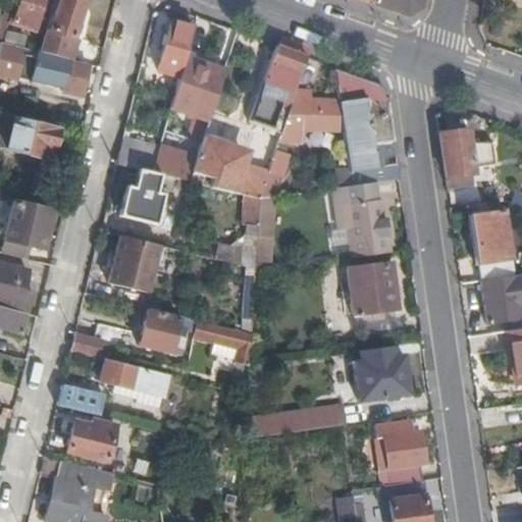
[(19,0),(13,20),(34,27),(42,0),(19,0)]
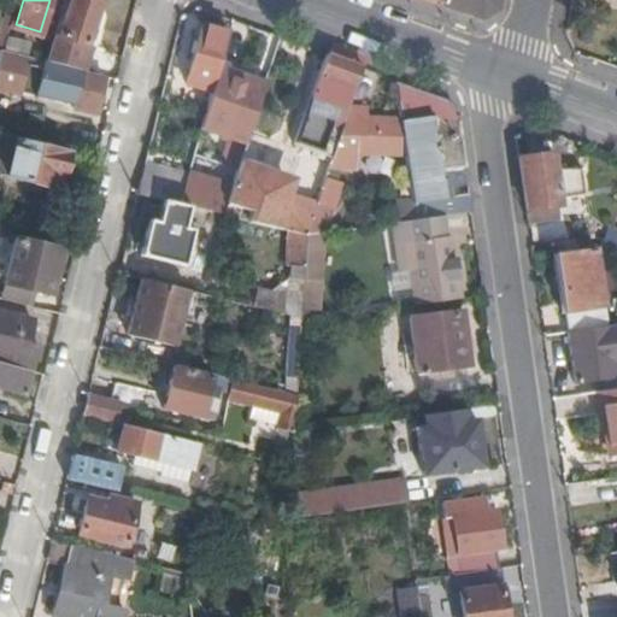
[(75,66),(89,69),(95,47),(86,43),(97,0),(70,0),(59,35),(54,34),(48,60),(75,66)]
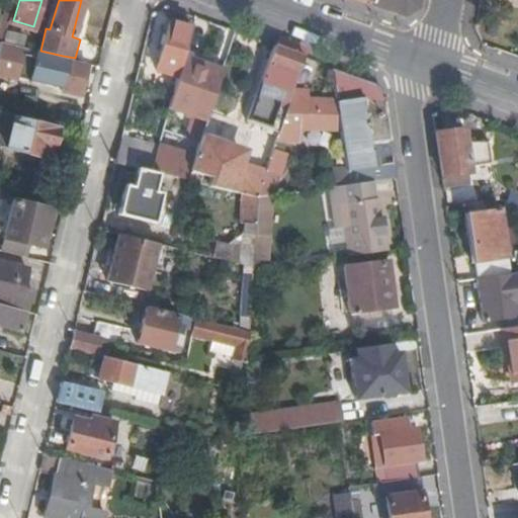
[(370,0),(370,4),(403,15),(417,7),(418,0),(370,0)]
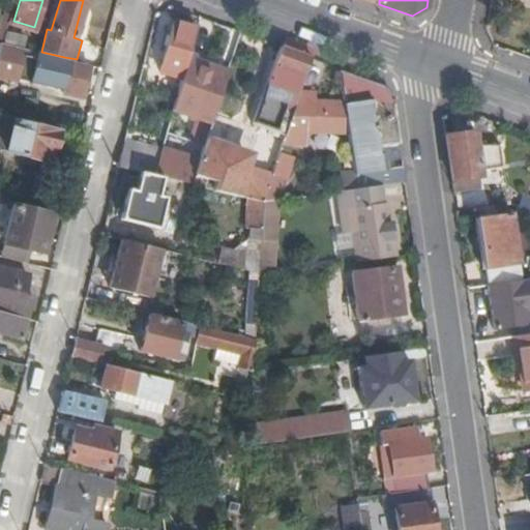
[(185,68),(197,28),(175,22),(159,70),(178,77),(177,82),(180,84),(185,68)]
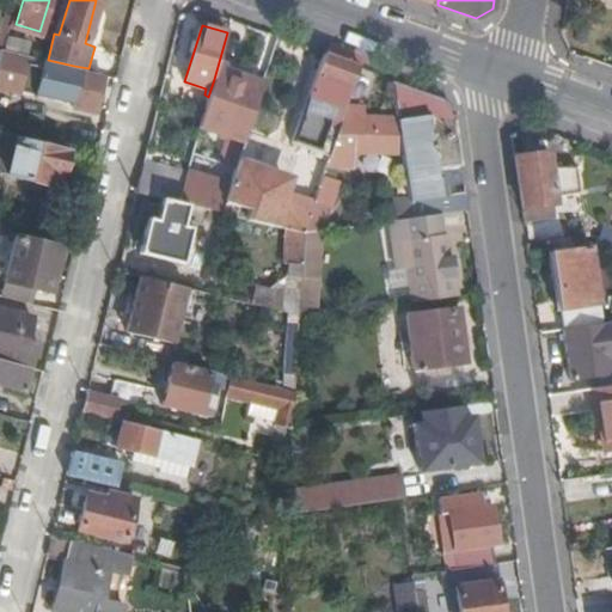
[(30,55),(1,48),(0,50),(0,83),(23,89),(30,55)]
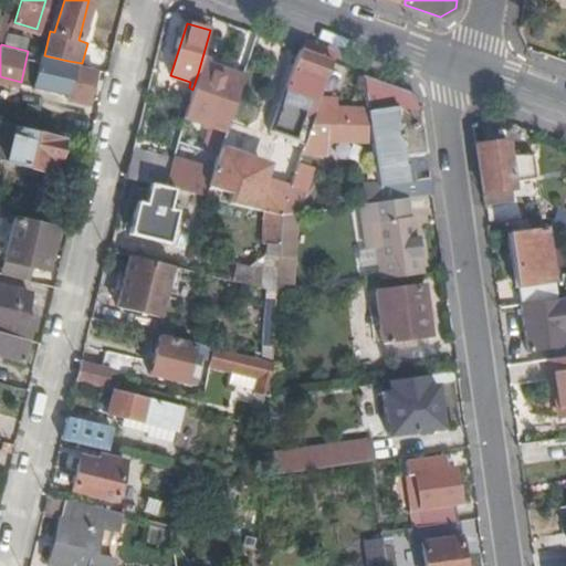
[(334,60),(302,49),(287,87),(314,96),(308,113),(315,114),(334,60)]
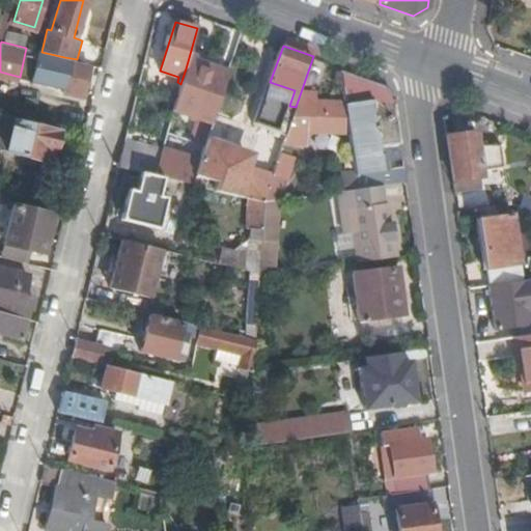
[(86,71),(89,63),(77,59),(64,57),(62,64),(35,58),(37,51),(26,48),(20,77),(61,87),(61,89),(81,94),(84,82),(91,84),(93,74),(86,71)]
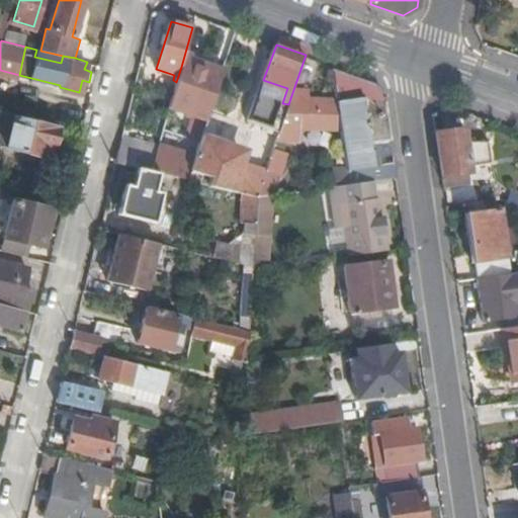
[(377,81),(334,65),(337,97),(293,97),(283,126),(341,130),(346,169),(373,165),(371,153),(369,139),(392,136),(385,94),(382,89),(377,81)]
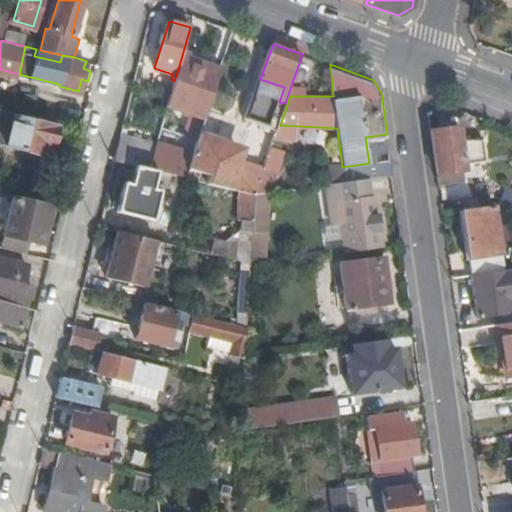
[(201,73),(179,66),(174,81),(167,106),(191,115),(203,119),(221,71),(204,65),(201,73)]
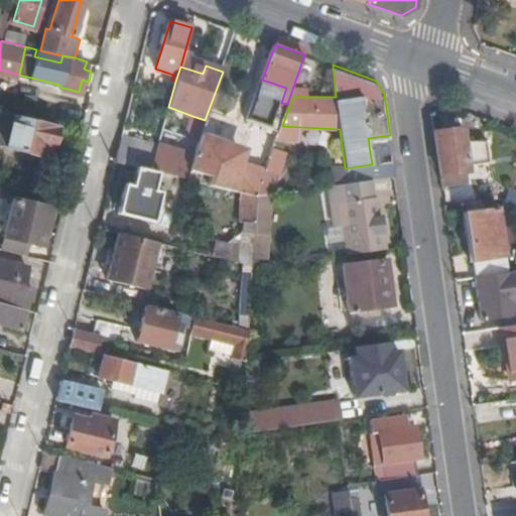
[(266,108),(253,104),(247,119),(253,122),(261,125),(266,108)]
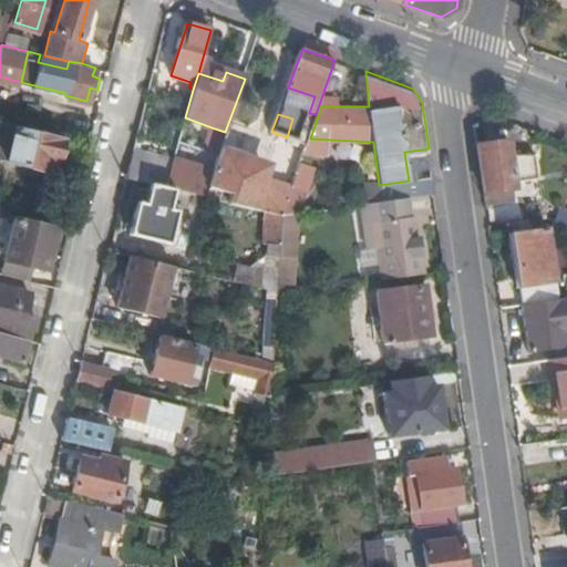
[(61,138),(0,124),(0,146),(7,148),(4,161),(44,171),(48,156),(57,158),(61,138)]
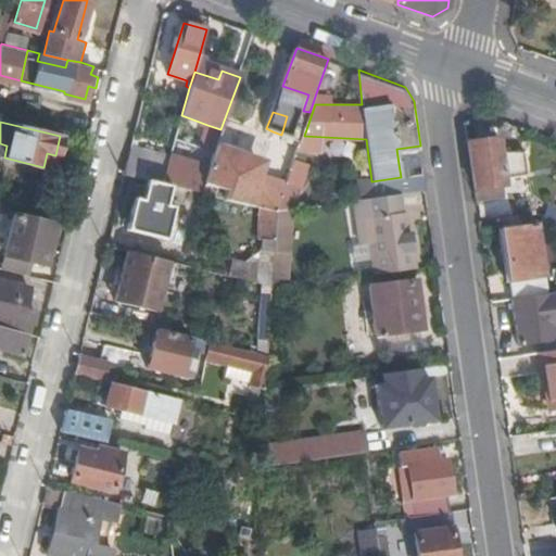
[(216,144),(220,129),(207,125),(198,155),(210,160),(216,144)]
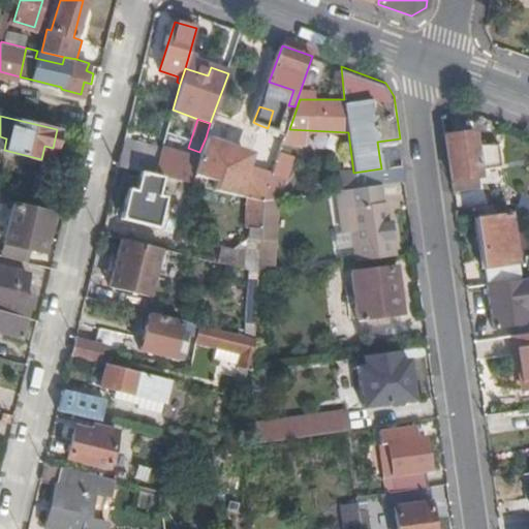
[(281,149),(285,133),(268,128),(259,125),(251,150),(255,152),(244,185),(239,183),(248,159),(228,152),(230,146),(206,137),(199,152),(197,157),(190,182),(196,184),(198,174),(214,179),(212,188),(249,196),(263,199),(281,149)]
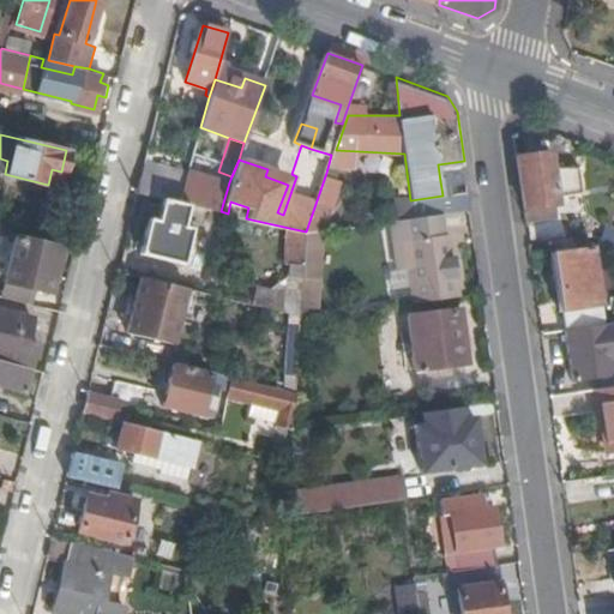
[(548,151),(517,155),(524,206),(554,202),(553,196),(551,167),(548,151)]
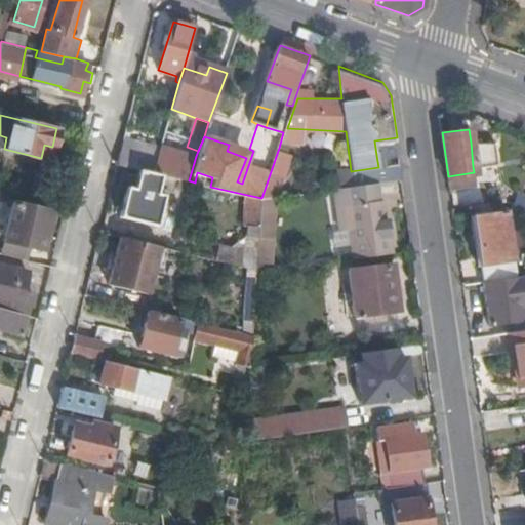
[(159,148),(122,137),(116,163),(135,168),(153,172),(159,151),(159,148)]
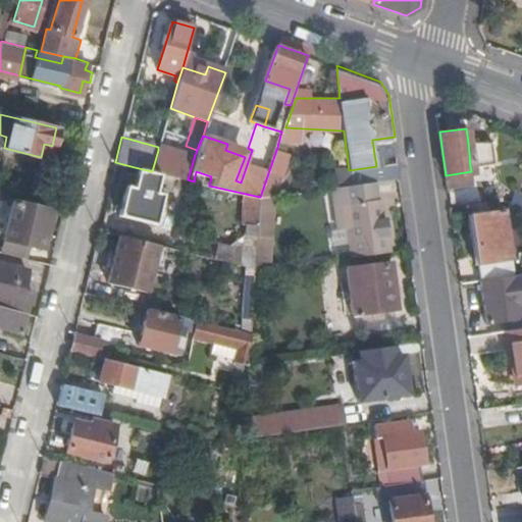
[(489,138),(476,140),(480,164),(492,162),(489,138)]
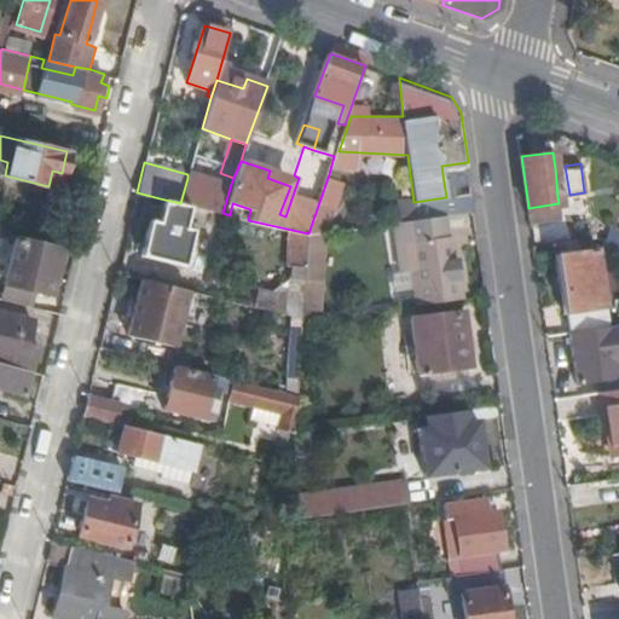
[(565,166),(555,168),(557,197),(570,195),(565,166)]
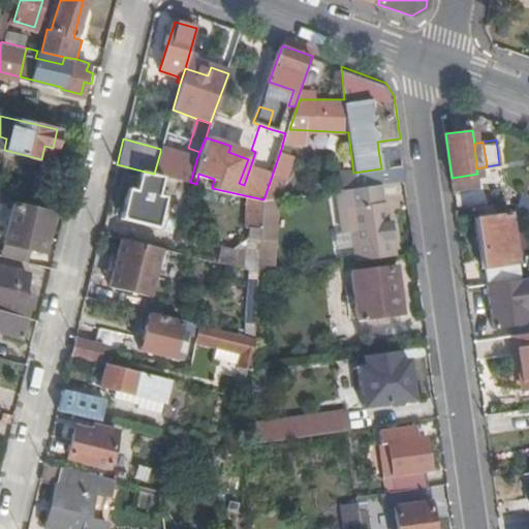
[(281,149),(263,199),(277,198),(290,152),(281,149)]
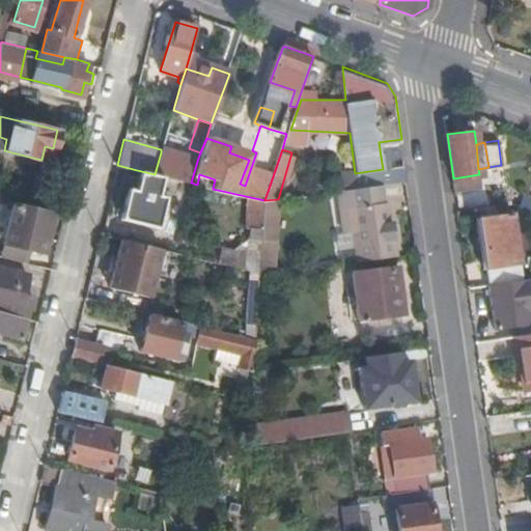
[(381,157),(383,169),(385,184),(407,180),(402,151),(381,157)]
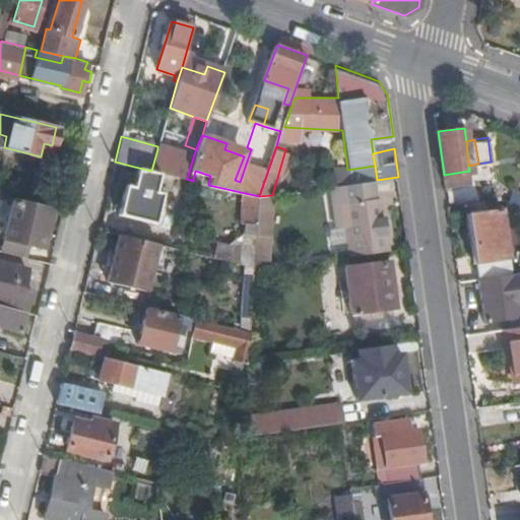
[(151,171),(156,173),(187,179),(194,154),(186,152),(185,155),(157,149),(151,171)]
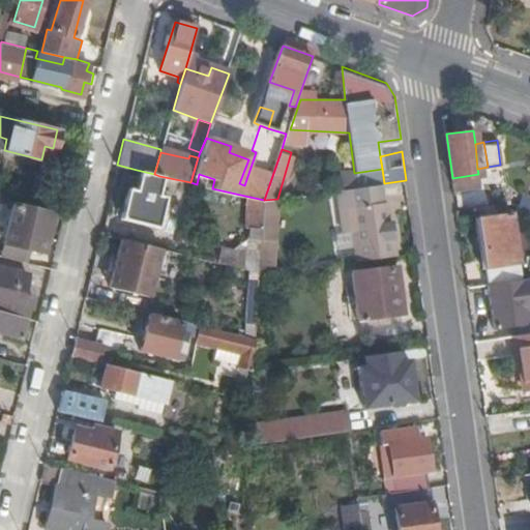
[(382,169),(354,173),(355,187),(379,184),(384,183),(382,169)]
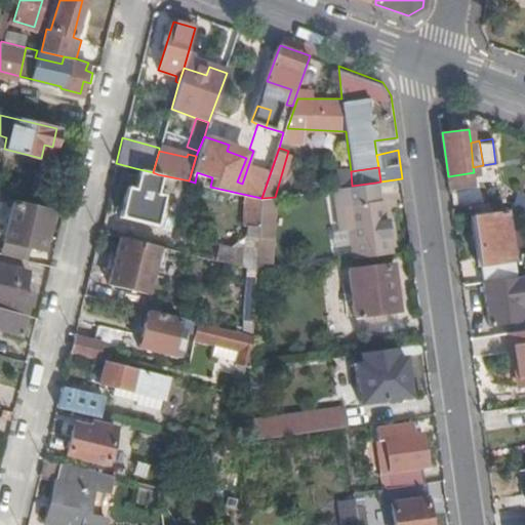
[(153,172),(135,168),(129,197),(123,195),(118,215),(155,225),(163,187),(156,186),(158,174),(153,172)]
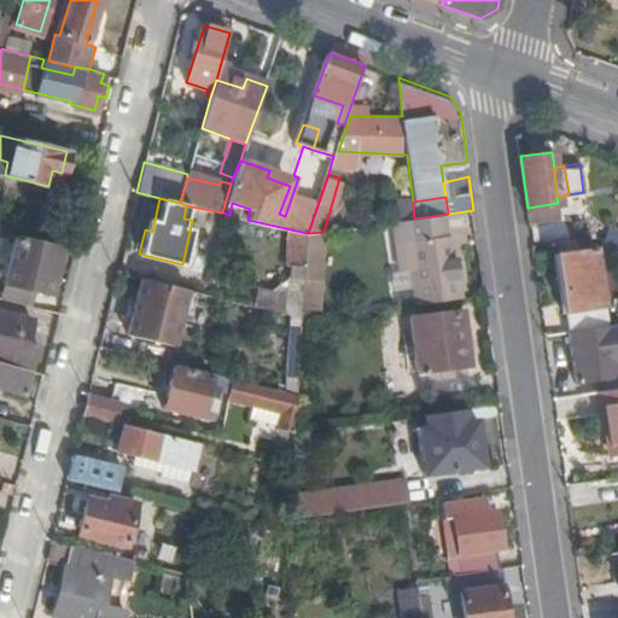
[(558,203),(528,208),(529,219),(559,215),(558,203)]
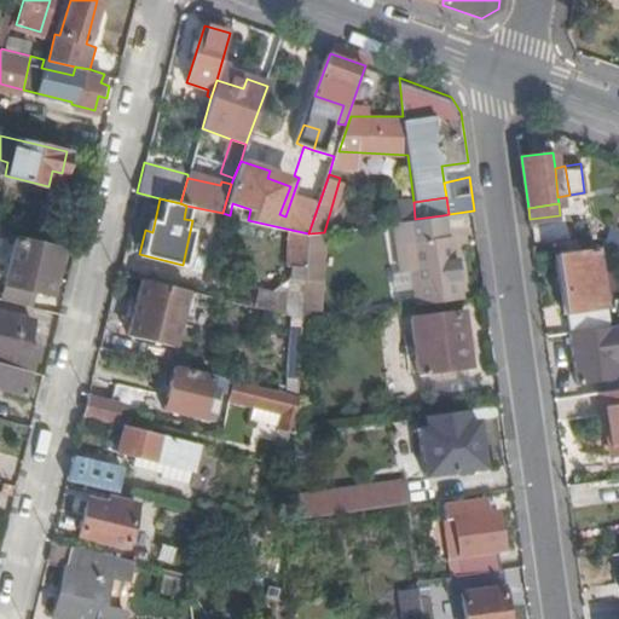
[(443,215),(415,219),(395,221),(403,270),(411,268),(417,305),(462,299),(452,235),(445,235),(443,215)]
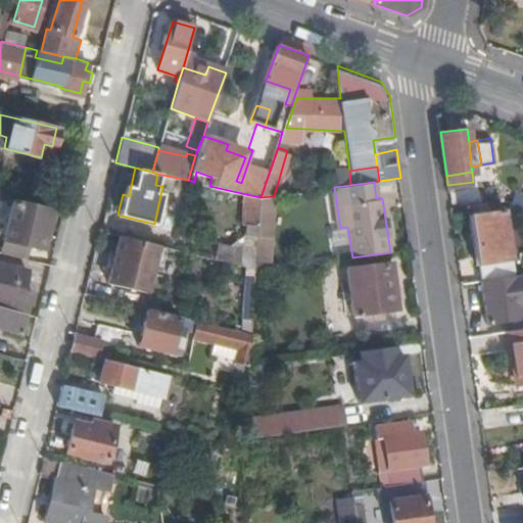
[(522,211),(522,195),(517,193),(511,207),(522,211)]
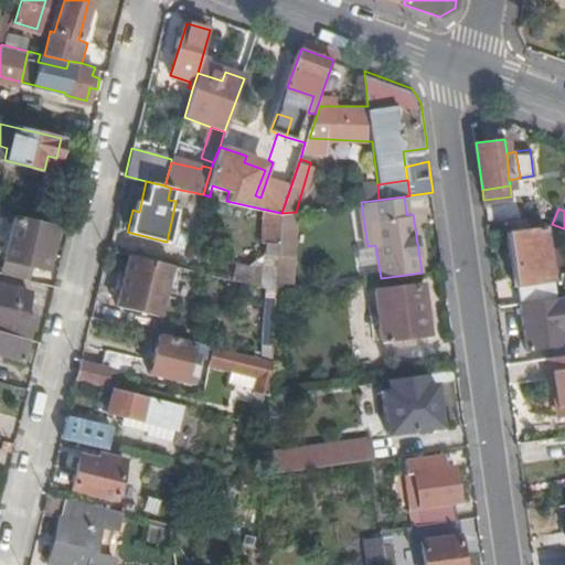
[(281,213),(266,210),(263,243),(268,243),(268,254),(246,266),(237,263),(233,279),(268,288),(277,290),(279,251),(281,213)]
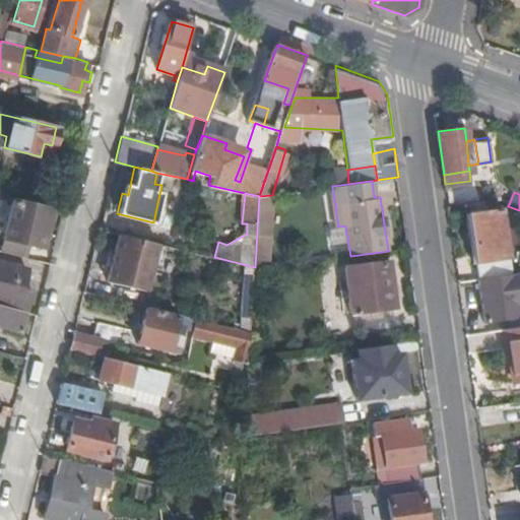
[(468,202),(469,212),(498,208),(496,198),(468,202)]
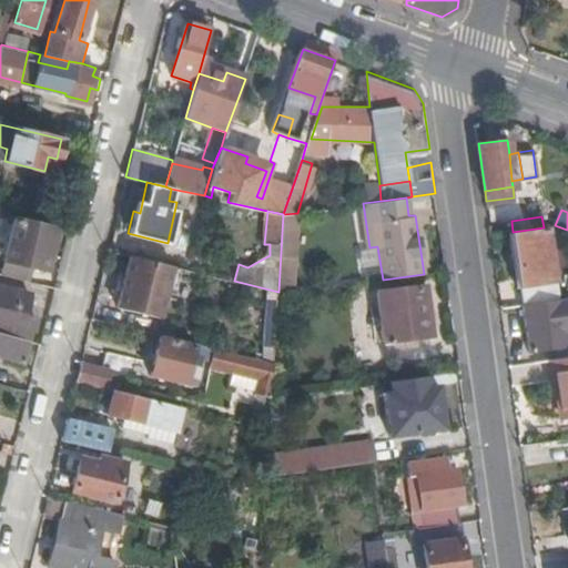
[(4,260),(33,266),(46,269),(53,230),(14,220),(4,260)]
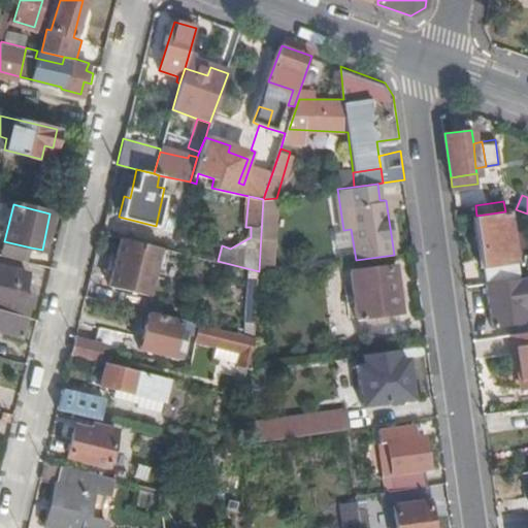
[(476,216),(486,284),(518,278),(508,210),(505,211),(476,216)]
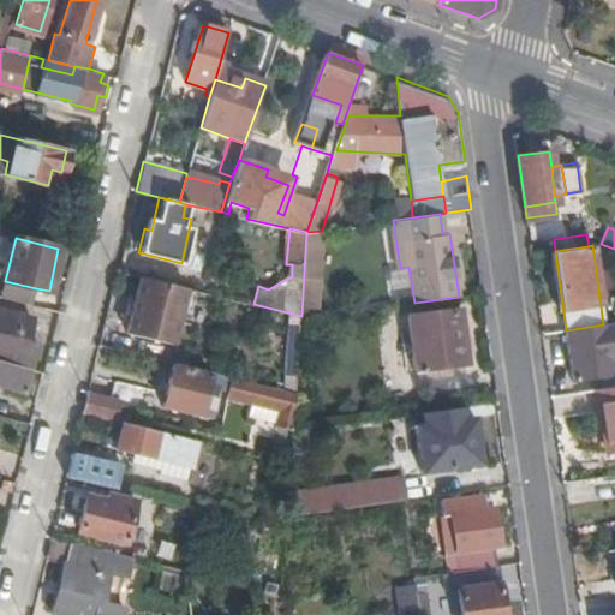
[(317,273),(304,273),(302,316),(305,317),(316,316),(317,273)]
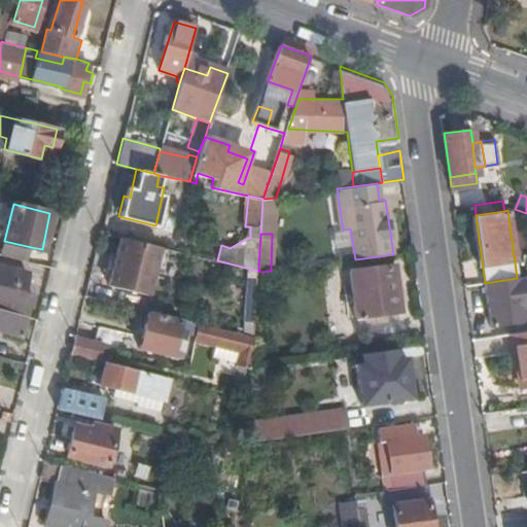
[(160,247),(120,237),(109,283),(148,293),(160,247)]
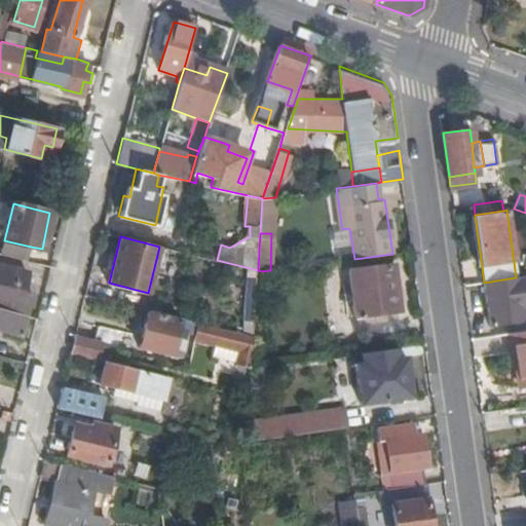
[(1,253),(28,259),(31,247),(4,240),(1,253)]
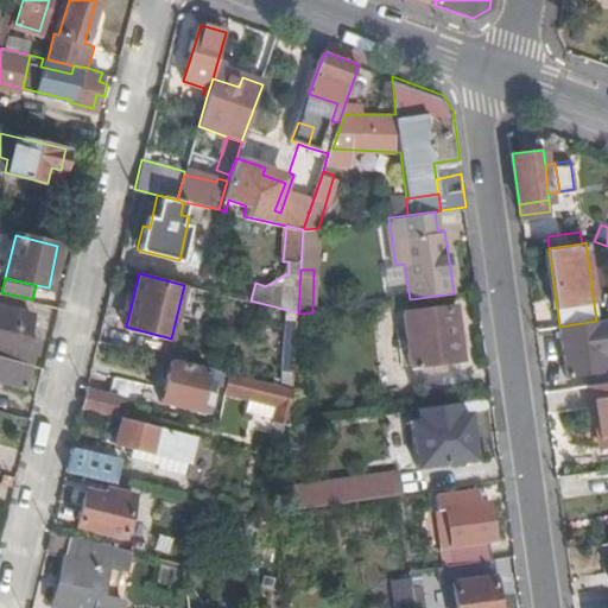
[(32,315),(0,306),(0,352),(31,359),(36,337),(27,334),(32,315)]
